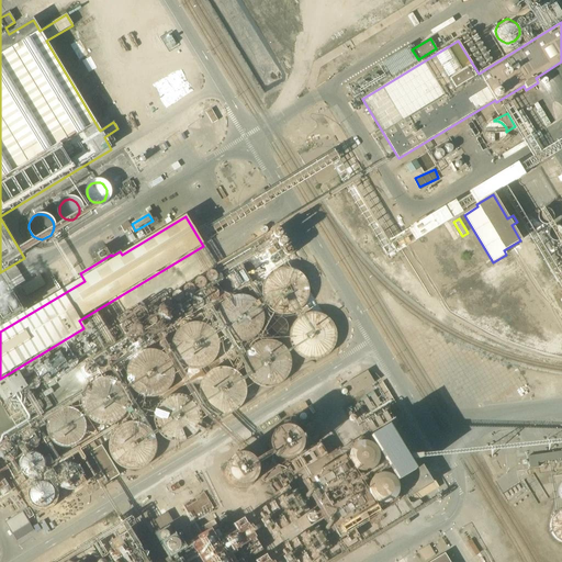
[(306,291),(306,285),(305,281),(302,277),(299,273),(295,271),(292,269),(287,268),(282,268),(278,269),(274,271),(270,273),(268,276),(266,278),(263,282),(262,288),(261,291),(262,296),(263,301),(266,304),(269,307),(271,310),(276,312),(282,313),(284,313),(290,313),(292,312),(296,310),(300,307),(302,304),(305,300),(306,295),(306,291)]
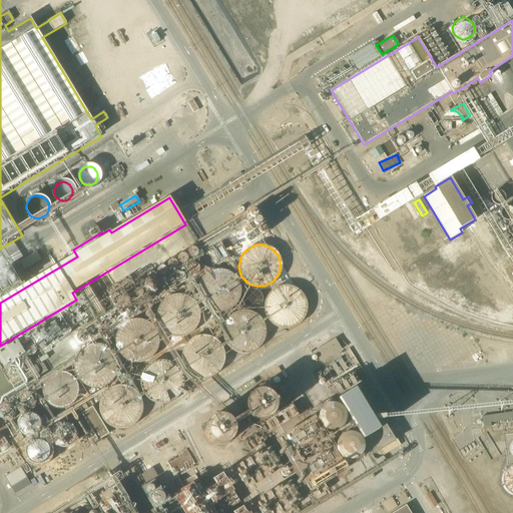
[(24,270),(41,260),(36,251),(19,261),(24,270)]
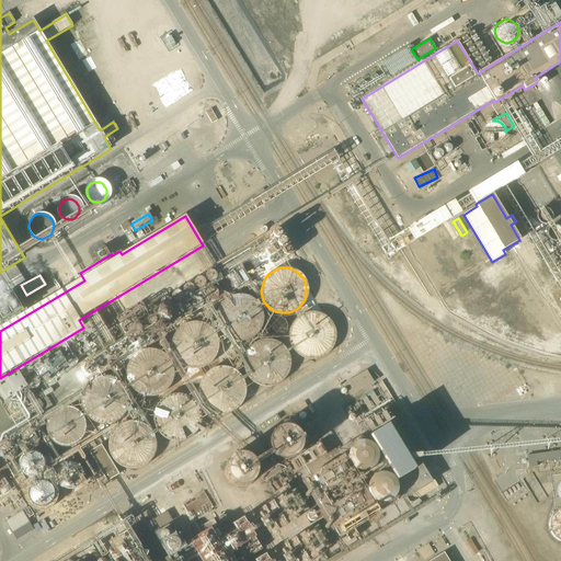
[(262,316),(261,311),(260,307),(258,304),(255,299),(252,297),(248,295),(244,294),(239,293),(235,294),(230,295),(227,297),(224,300),(220,304),(218,308),(217,312),(217,317),(217,321),(219,325),(221,329),(225,332),(228,335),(232,338),(236,338),(240,339),(244,338),(249,336),(252,334),(255,331),(259,328),(261,323),(261,320),(262,316)]
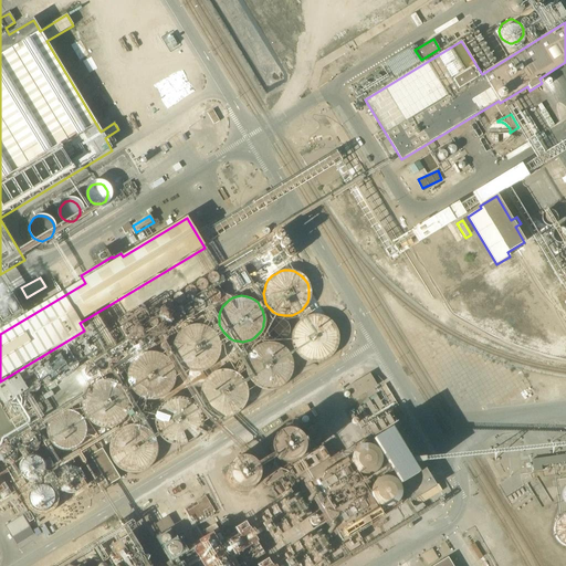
[(337,337),(337,333),(335,328),(333,324),(331,321),(326,318),(323,316),(318,315),(314,315),(311,315),(306,316),(302,318),(299,322),(296,325),(293,329),(292,334),(292,338),(293,343),(294,347),(296,350),(300,354),(304,357),(308,359),(312,360),(316,360),(320,359),(324,358),(327,356),(332,353),(334,349),(336,346),(337,343),(337,337)]
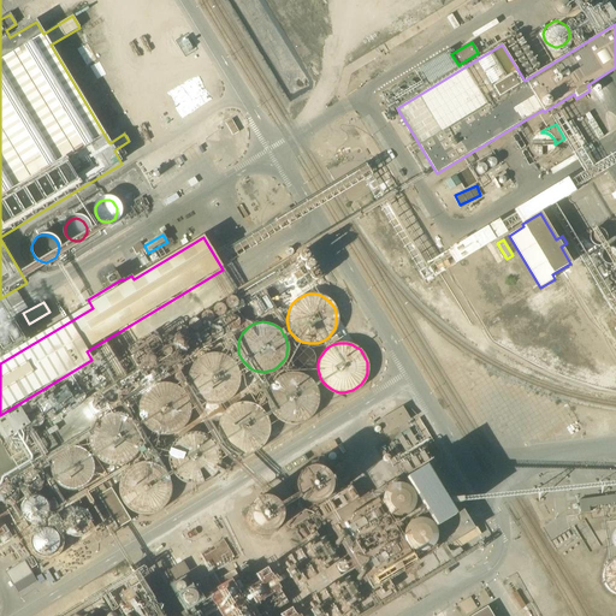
[(237,379),(237,378),(237,373),(236,369),(234,366),(231,362),(227,359),(224,356),(220,355),(214,354),(211,354),(205,355),(202,356),(197,360),(193,363),(190,368),(189,372),(188,378),(189,381),(190,388),(193,392),(195,395),(197,398),(202,401),(206,402),(211,403),(215,403),(221,402),(226,400),(229,397),(232,394),(236,389),(237,384),(237,379)]
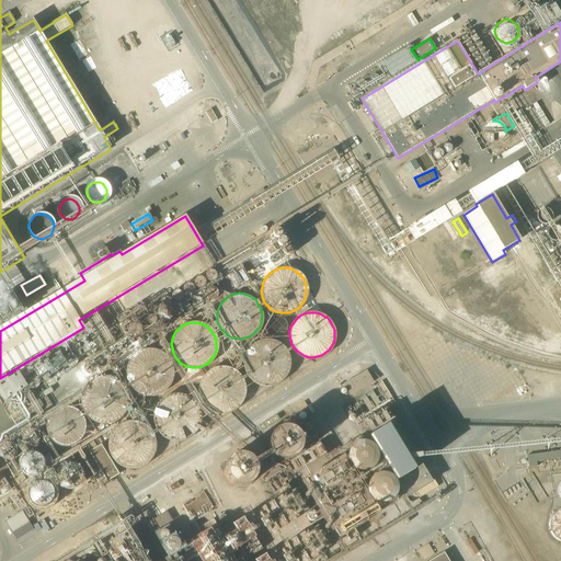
[(290,363),(290,362),(289,357),(288,354),(286,350),(284,346),(281,344),(277,342),(274,340),(268,340),(265,340),(261,340),(258,342),(253,344),(250,348),(247,353),(245,356),(245,361),(245,365),(247,370),(249,374),(251,377),(254,380),(258,381),(261,384),(266,385),(270,385),(275,384),(277,381),(282,379),(285,376),(288,371),(289,367),(290,363)]
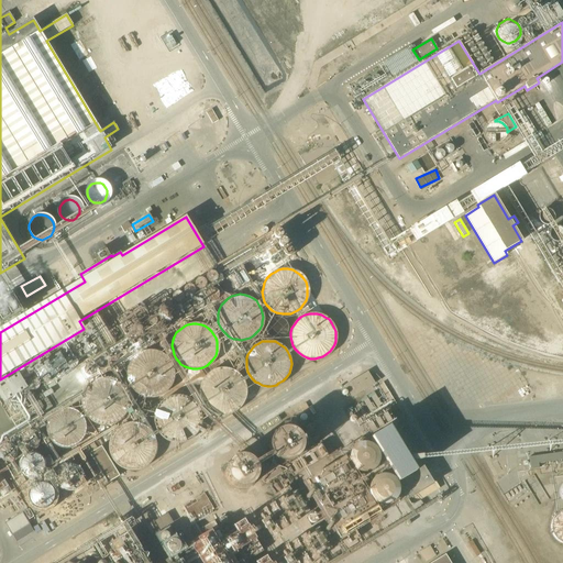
[(172,374),(172,370),(169,365),(167,361),(165,357),(162,355),(157,353),(154,352),(150,351),(145,352),(142,352),(138,354),(134,356),(131,360),(129,363),(128,367),(127,371),(127,375),(128,379),(129,384),(131,388),(134,390),(139,394),(142,396),(147,396),(152,396),(156,395),(159,394),(164,390),(168,386),(169,383),(172,377),(172,374)]
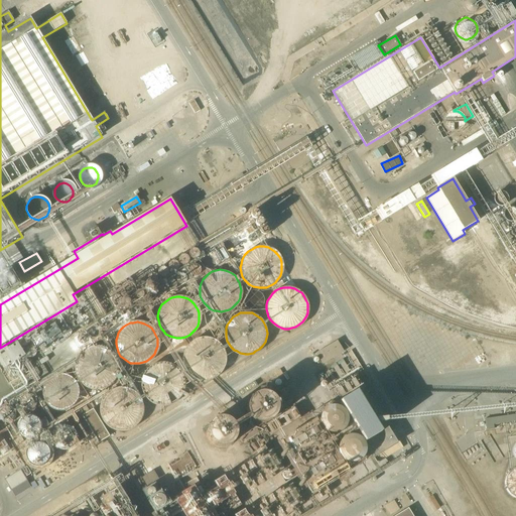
[(225,359),(225,358),(225,354),(223,350),(221,346),(219,344),(216,341),(212,339),(209,338),(205,337),(200,338),(196,339),(191,341),(188,343),(186,346),(184,350),(183,354),(182,358),(183,363),(184,366),(186,370),(188,373),(192,376),(196,377),(200,379),(203,379),(207,379),(212,378),(216,376),(219,373),(221,370),(223,367),(225,362),(225,359)]
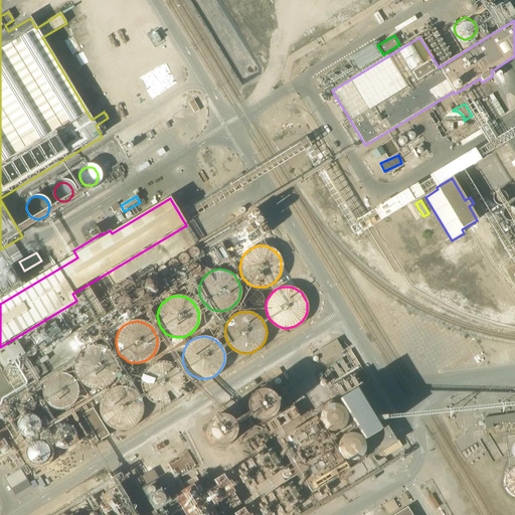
[(336,340),(315,352),(322,364),(343,351),(336,340)]
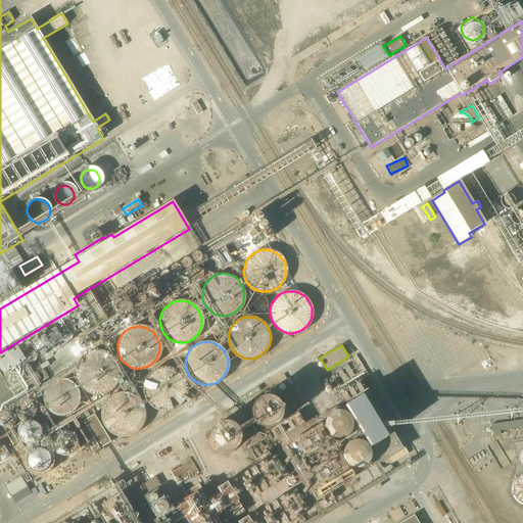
[(117,373),(117,372),(117,368),(116,365),(114,361),(111,357),(108,354),(105,352),(100,351),(96,351),(92,351),(89,353),(85,355),(82,358),(79,362),(78,365),(77,368),(76,372),(77,377),(78,380),(79,383),(82,387),(85,389),(89,391),(93,393),(96,393),(100,393),(105,391),(108,389),(111,387),(114,384),(116,381),(117,377),(117,373)]
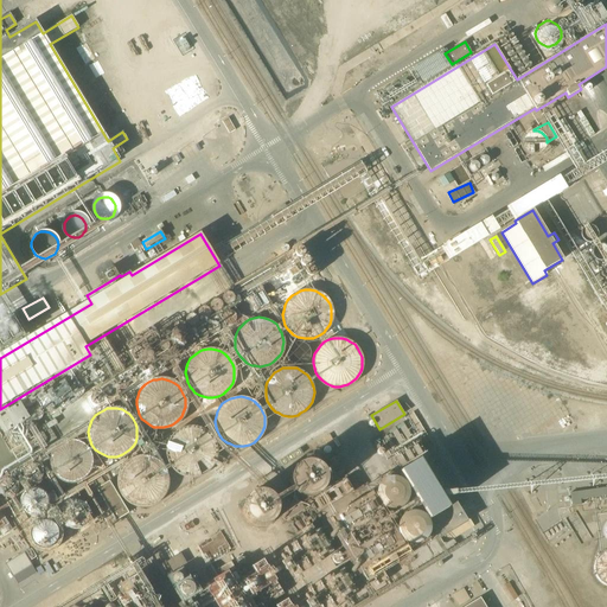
[(216,452),(216,451),(216,446),(215,441),(212,438),(210,434),(205,430),(202,428),(197,426),(192,426),(187,426),(181,427),(177,429),(173,432),(171,435),(167,440),(165,446),(165,451),(165,457),(166,460),(168,465),(172,468),(177,472),(180,474),(185,475),(190,477),(196,475),(200,474),(204,473),(209,470),(212,465),(213,461),(216,457),(216,452)]
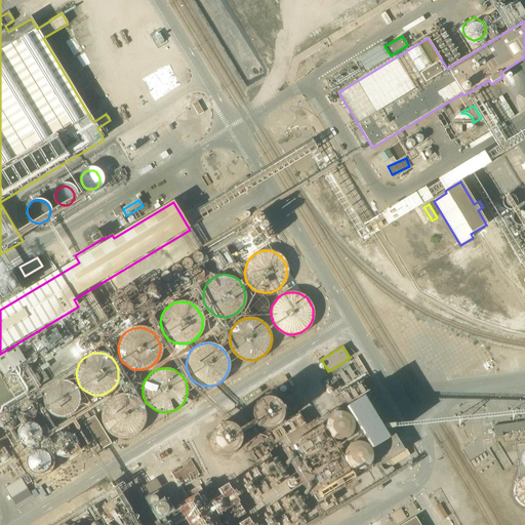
[(79,398),(79,394),(78,391),(76,388),(74,386),(71,382),(68,381),(65,380),(62,380),(58,380),(54,381),(51,384),(49,386),(47,388),(45,391),(44,394),(44,398),(44,401),(45,405),(47,408),(49,410),(51,412),(54,414),(57,415),(62,415),(65,415),(68,414),(71,412),(74,410),(76,408),(78,405),(79,401),(79,398)]
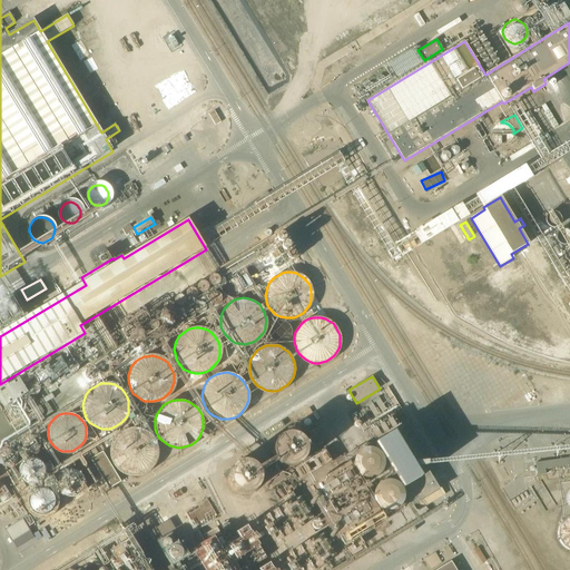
[(438,491),(393,416),(367,432),(413,505),(438,491)]
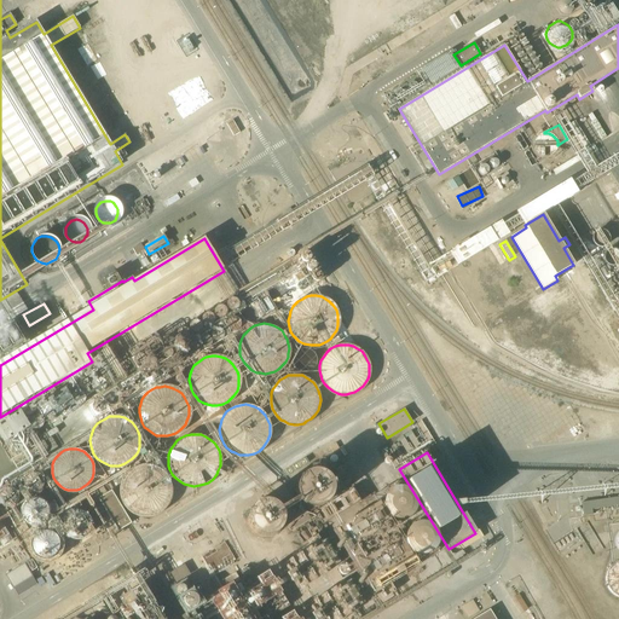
[(168,490),(168,485),(167,481),(165,476),(162,473),(157,469),(154,467),(149,466),(145,464),(140,464),(137,466),(132,468),(127,470),(123,475),(121,479),(120,484),(119,489),(119,493),(121,498),(123,504),(126,508),(129,510),(134,513),(138,514),(143,514),(149,514),(154,513),(157,510),(161,508),(165,503),(166,499),(168,495),(168,490)]
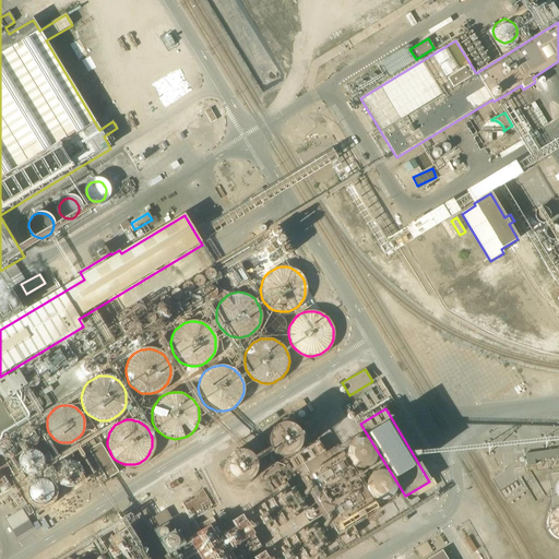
[(300,440),(300,439),(300,436),(299,432),(297,429),(295,427),(293,426),(289,424),(286,424),(284,424),(281,424),(277,425),(275,426),(272,428),(270,431),(269,433),(268,437),(268,440),(269,443),(270,445),(271,449),(273,451),(275,453),(278,454),(282,455),(284,455),(288,455),(292,454),(294,453),(296,451),(298,449),(299,445),(300,443),(300,440)]
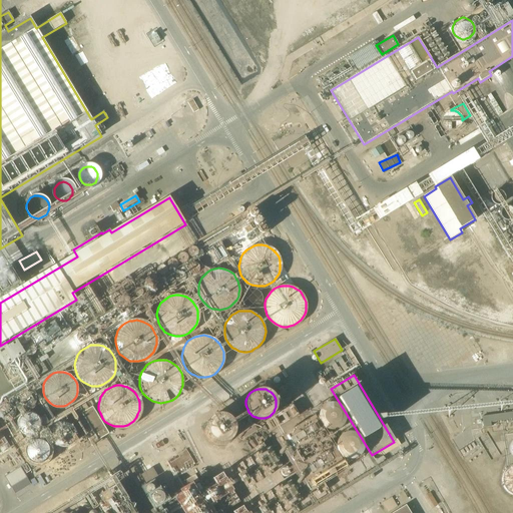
[(92,406),(82,412),(96,438),(106,432),(92,406)]
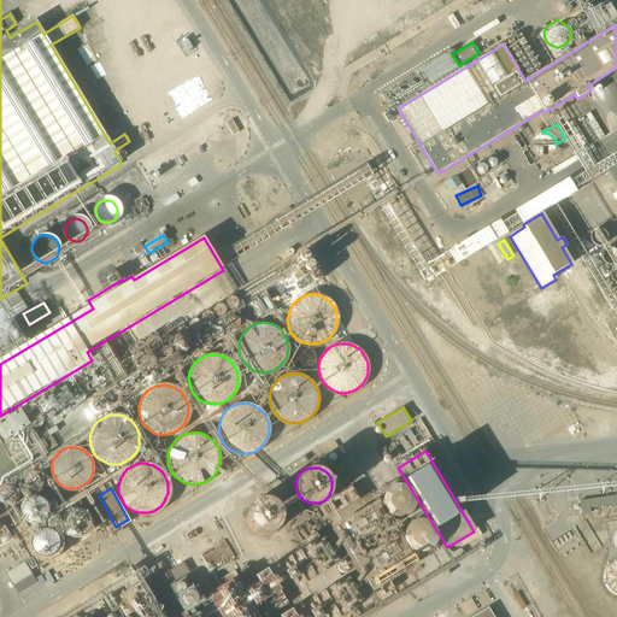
[(383,515),(405,516),(407,489),(385,488),(383,515)]
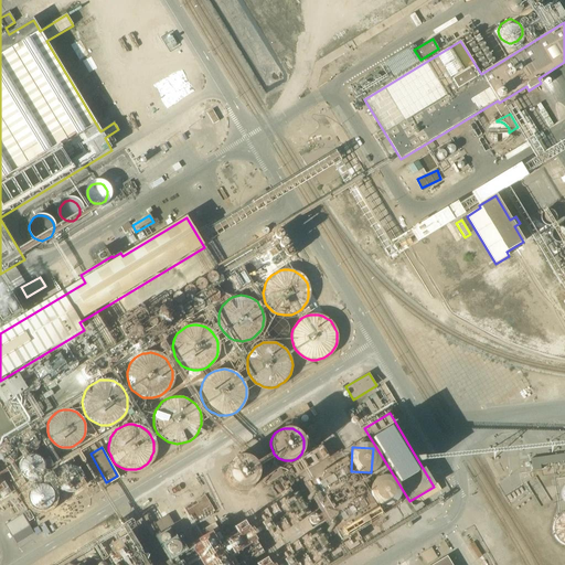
[(532,470),(564,464),(564,451),(530,458),(532,470)]
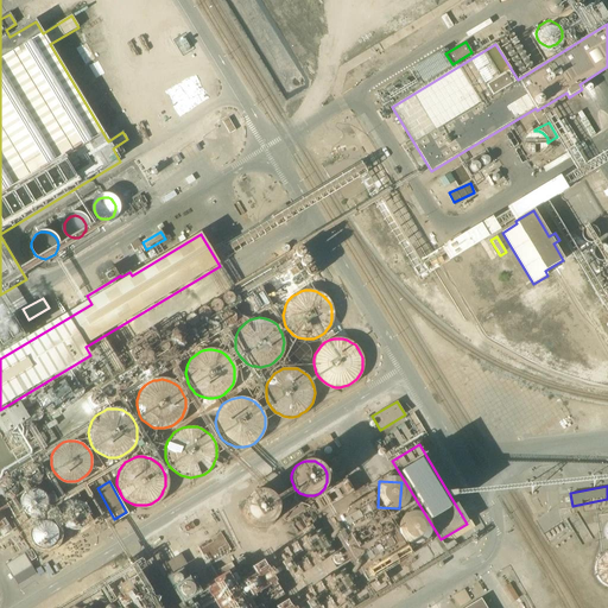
[(277,510),(277,506),(276,504),(274,501),(272,499),(270,496),(267,494),(261,493),(259,493),(255,494),(252,495),(249,498),(247,500),(246,502),(245,505),(244,510),(244,512),(245,515),(246,518),(248,521),(251,523),(253,524),(257,525),(260,526),(264,525),(266,525),(270,523),(272,521),(274,518),(276,515),(277,513),(277,510)]
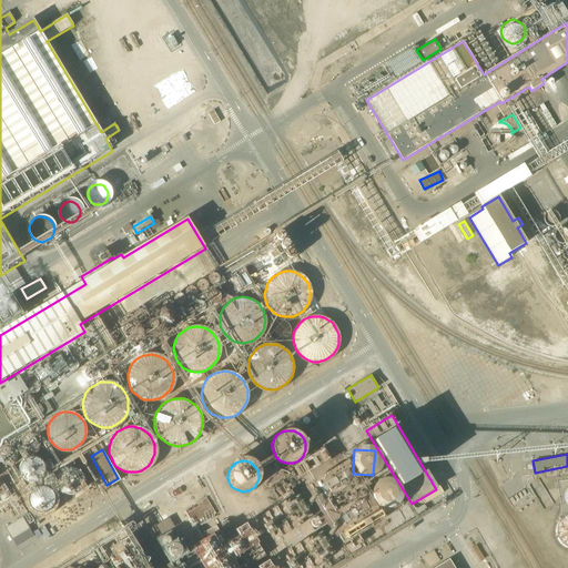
[(340,472),(338,465),(330,466),(330,465),(316,466),(318,483),(337,482),(336,472),(340,472)]
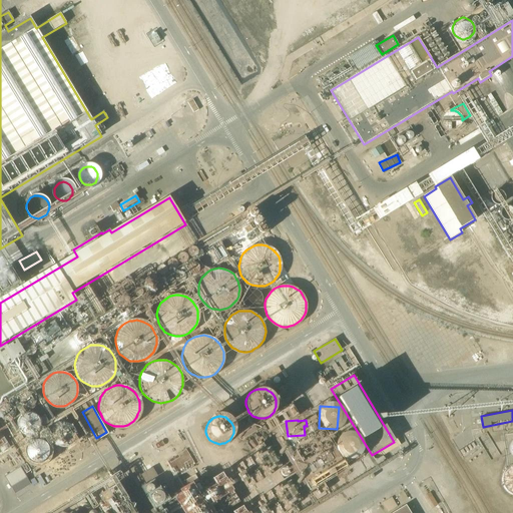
[(279,443),(310,496),(321,490),(290,437),(279,443)]
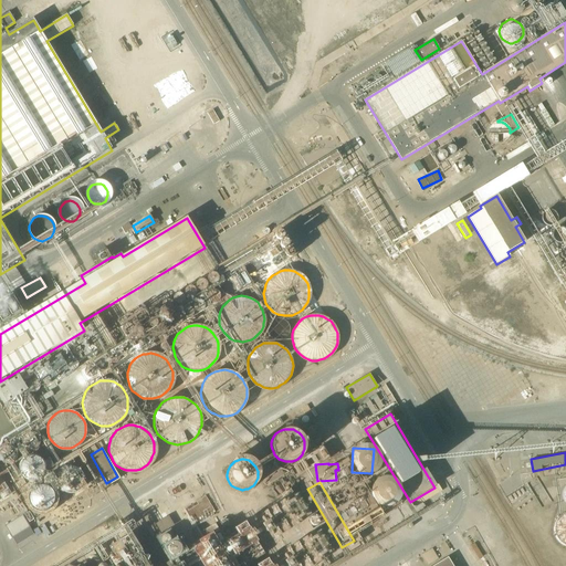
[(188,488),(174,496),(181,507),(195,500),(188,488)]
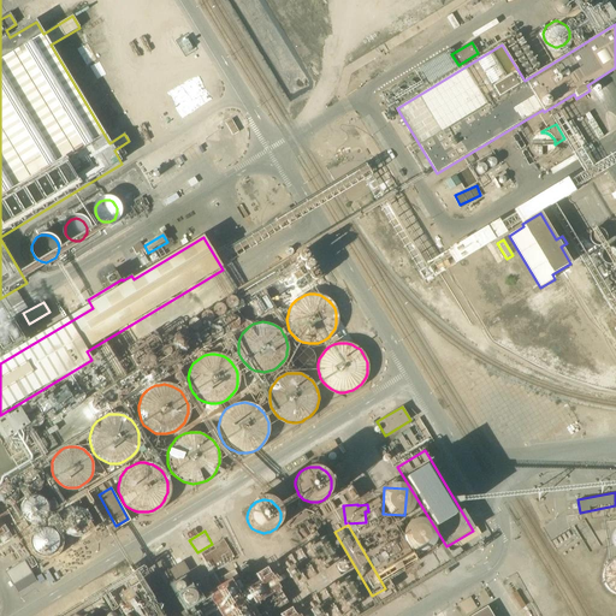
[(224,540),(200,554),(212,574),(236,560),(224,540)]
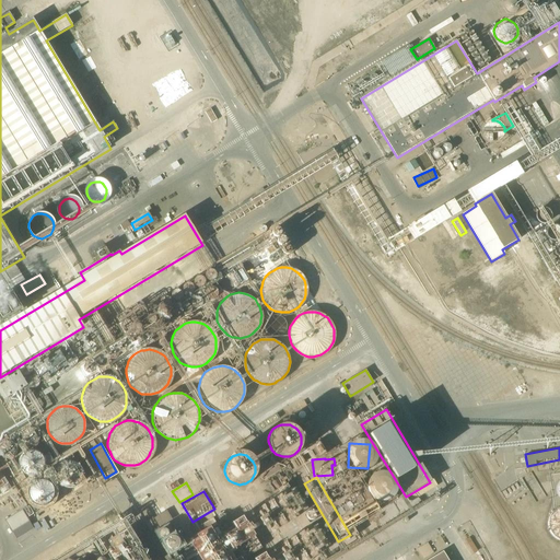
[(154,531),(167,555),(191,541),(187,534),(199,527),(196,522),(190,525),(182,509),(171,514),(167,509),(152,516),(159,528),(154,531)]
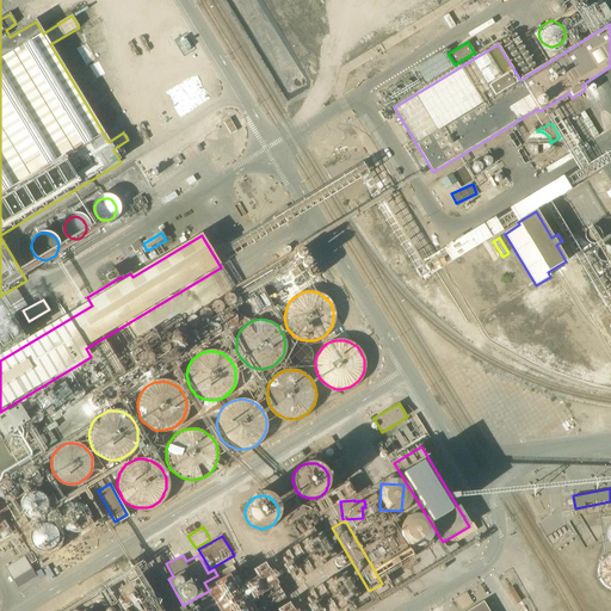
[(602,588),(610,587),(610,556),(599,557),(602,588)]
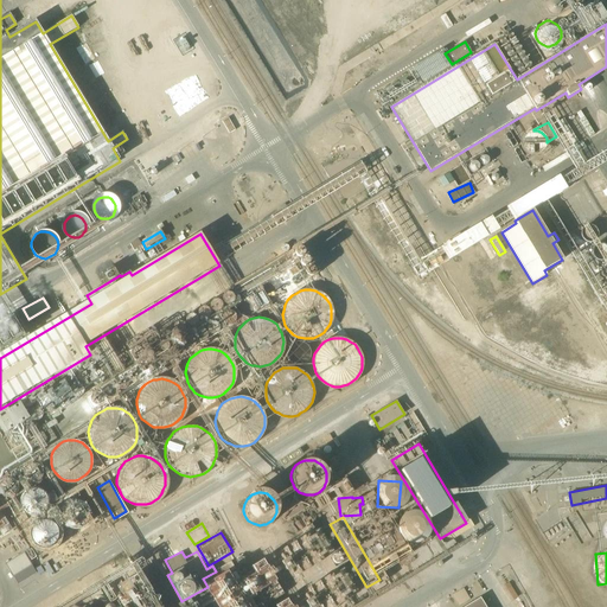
[(24,554),(5,566),(12,577),(32,566),(24,554)]
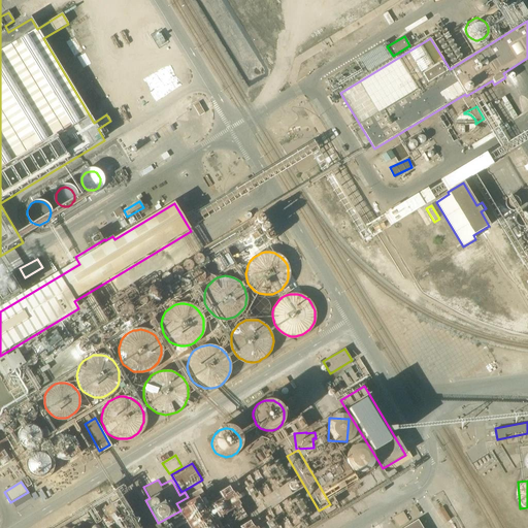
[(213,510),(209,513),(212,521),(239,508),(228,486),(206,496),(213,510)]
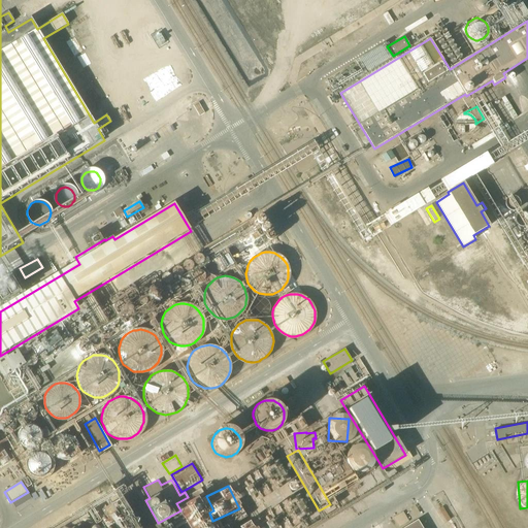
[(394,517),(398,525),(407,521),(403,513),(394,517)]
